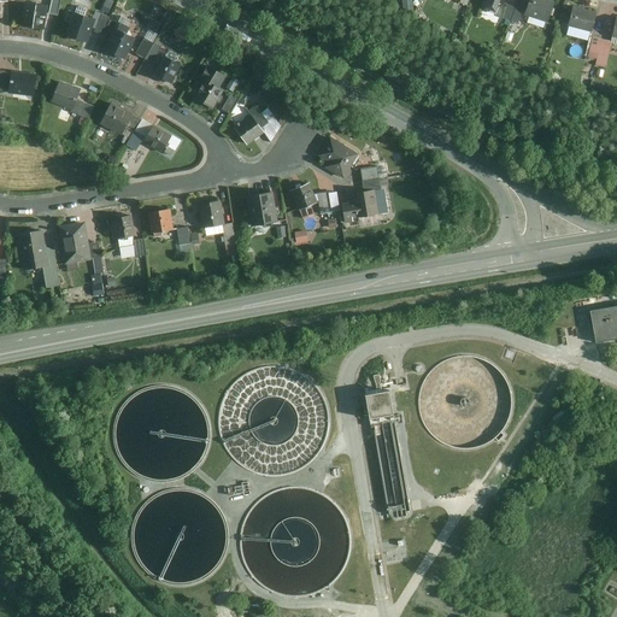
[(57,15),(59,0),(51,0),(48,13),(57,15)]
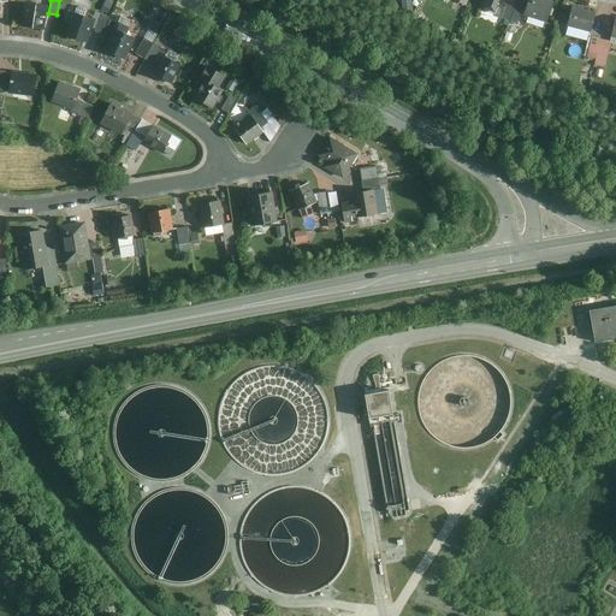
[(110,13),(114,1),(110,0),(105,0),(101,11),(110,13)]
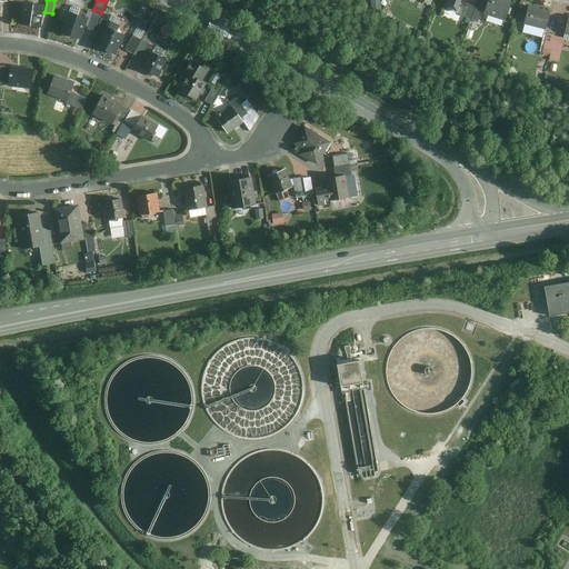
[(381,10),(380,0),(371,0),(372,11),(381,10)]
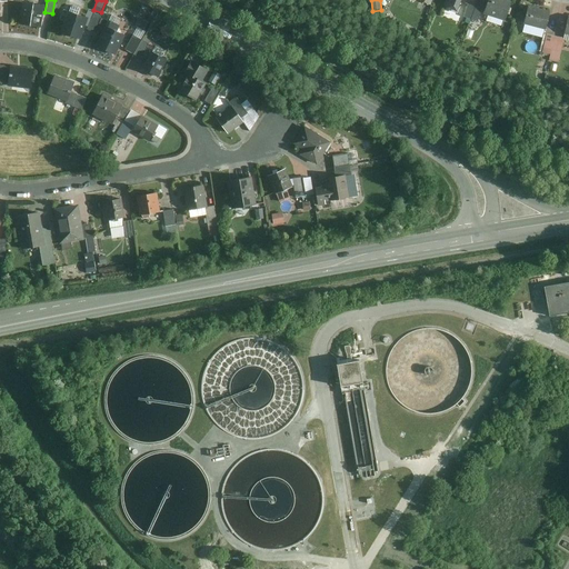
[(446,0),(443,6),(458,11),(461,3),(465,5),(466,0),(446,0)]
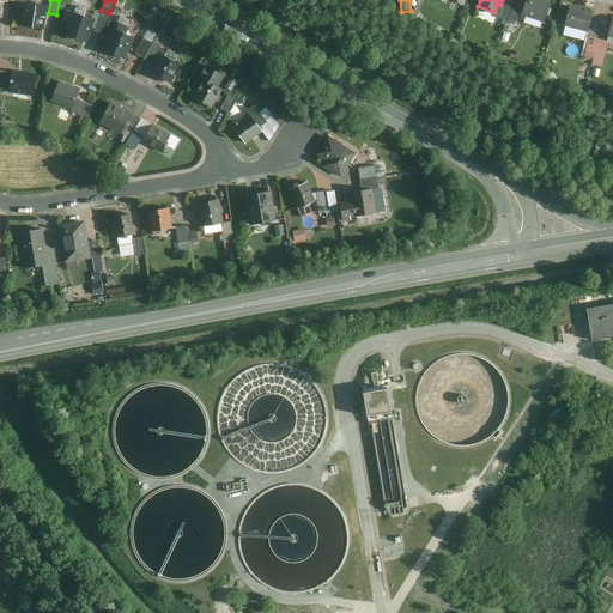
[(552,1),(550,0),(527,0),(522,14),(545,23),(552,1)]
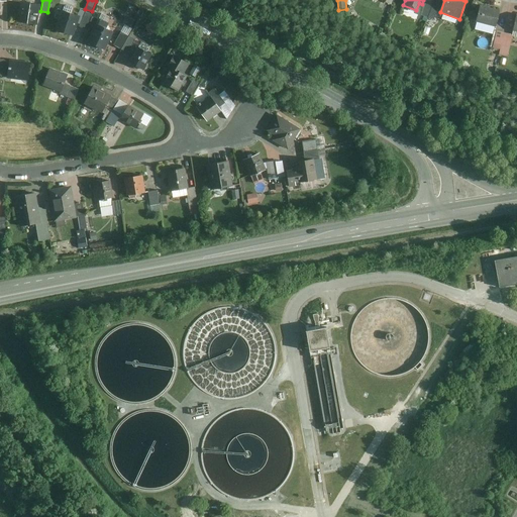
[(36,25),(39,4),(20,1),(16,22),(36,25)]
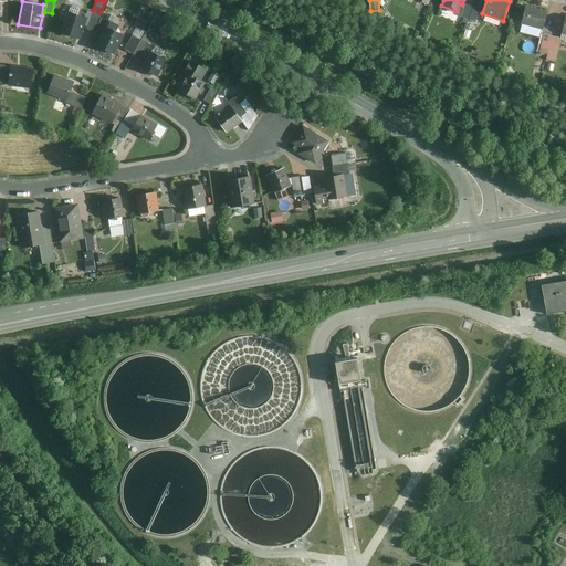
[(462,17),(469,19),(473,7),(467,4),(462,17)]
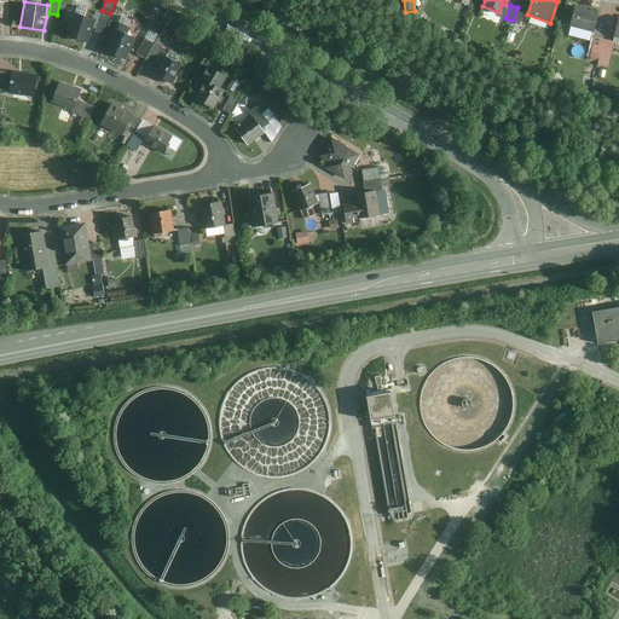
[(599,13),(576,6),(570,25),(594,33),(599,13)]
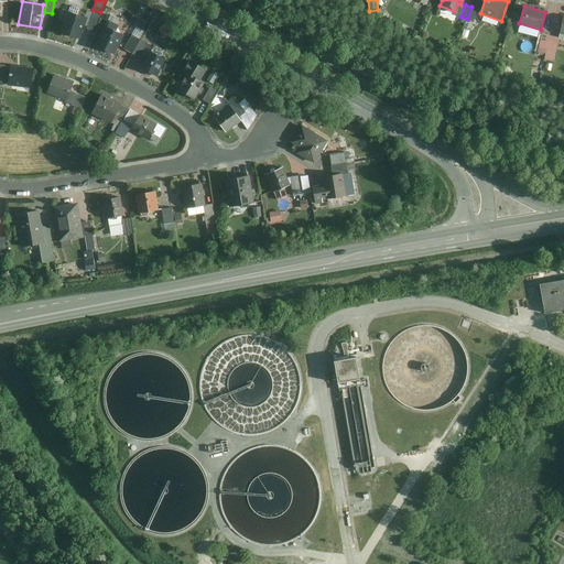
[(478,9),(472,7),(467,19),(474,21),(478,9)]
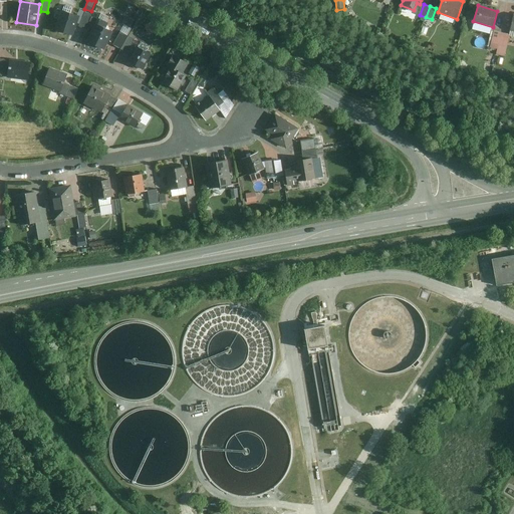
[(78,16),(60,10),(54,30),(72,36),(78,16)]
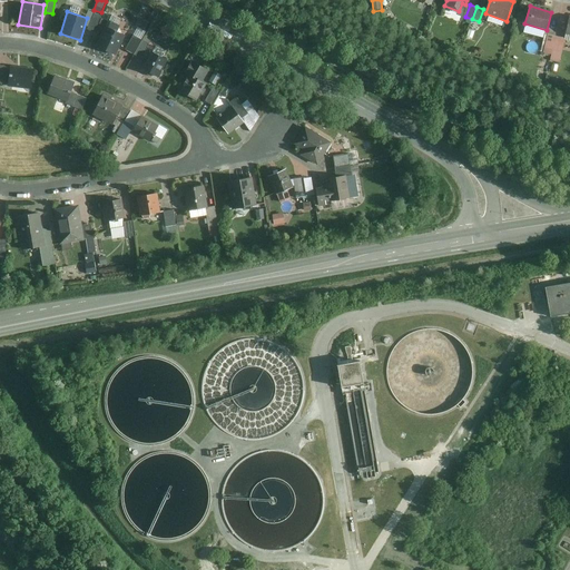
[(94,32),(100,16),(95,13),(87,29),(94,32)]
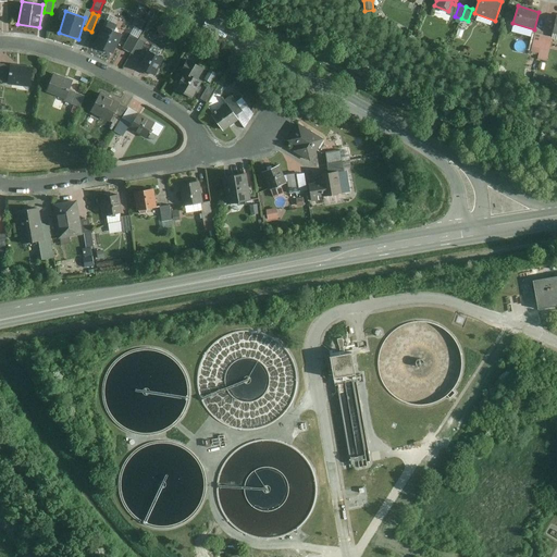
[(145,22),(136,19),(133,25),(141,29),(145,22)]
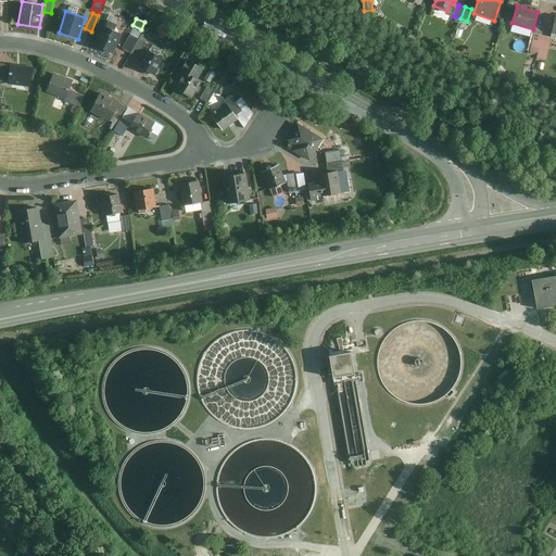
[(166,36),(163,25),(155,27),(160,38),(166,36)]
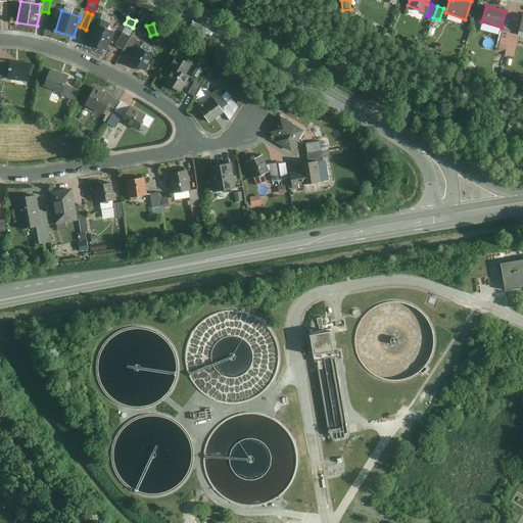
[(105,50),(113,33),(97,25),(89,43),(105,50)]
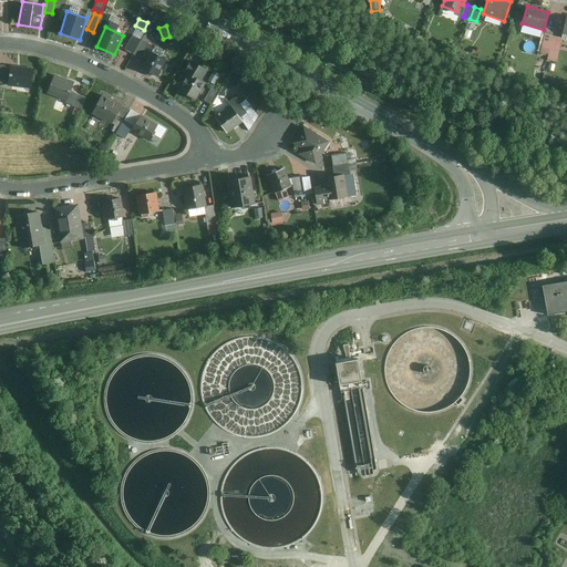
[(562,39),(546,35),(542,53),(549,54),(547,60),(556,62),(562,39)]
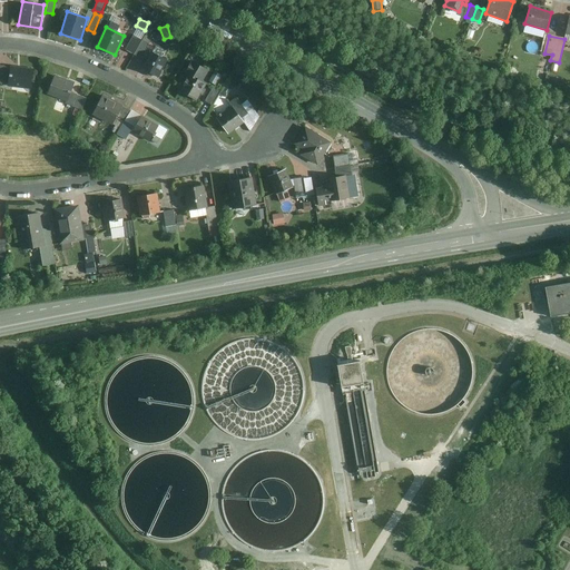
[(126,51),(134,55),(141,40),(135,37),(126,51)]
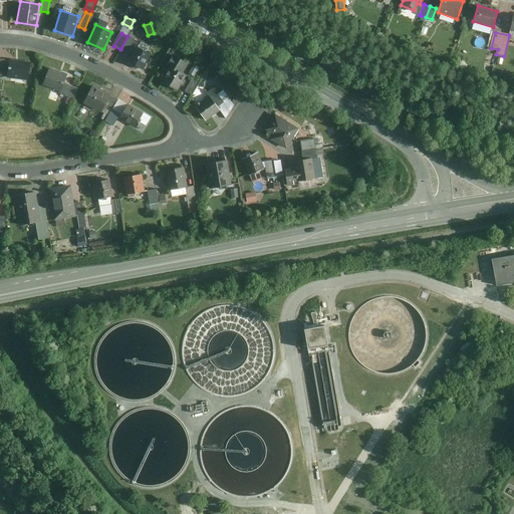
[(134,39),(127,36),(120,49),(126,52),(134,39)]
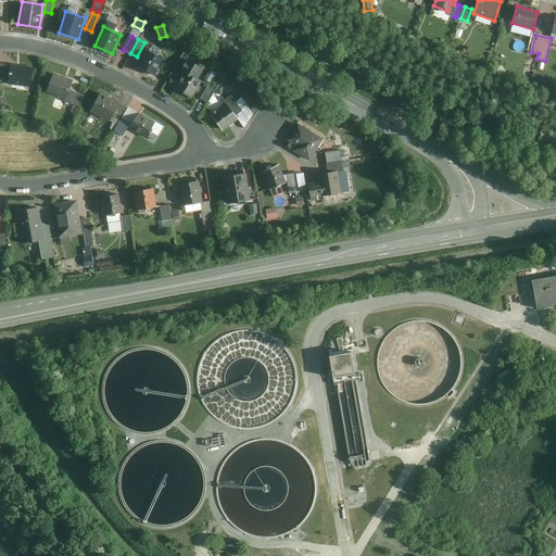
[(164,60),(147,51),(138,67),(155,76),(164,60)]
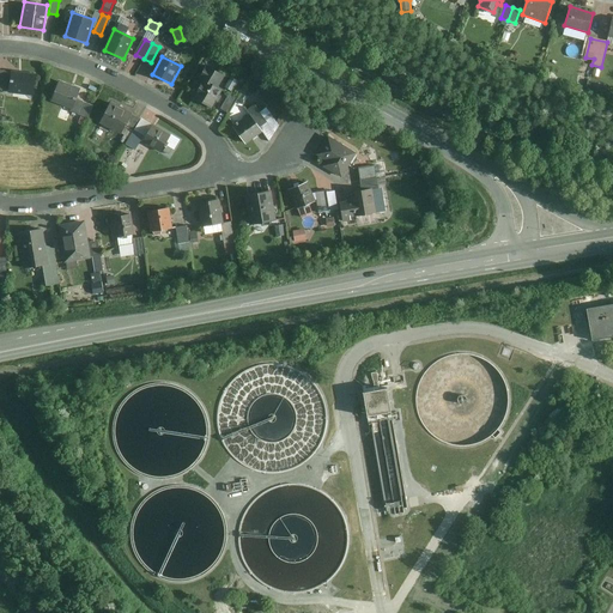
[(381,65),(370,60),(368,65),(377,71),(381,65)]
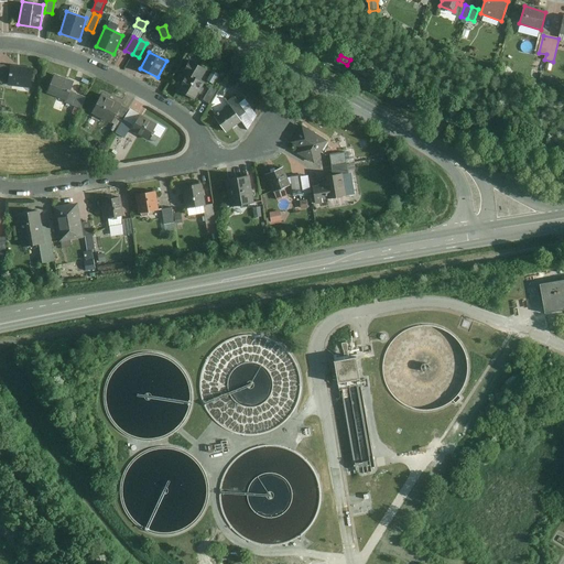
[(185,75),(177,89),(194,99),(197,95),(199,96),(204,89),(201,88),(204,83),(199,80),(205,72),(188,61),(182,74),(185,75)]
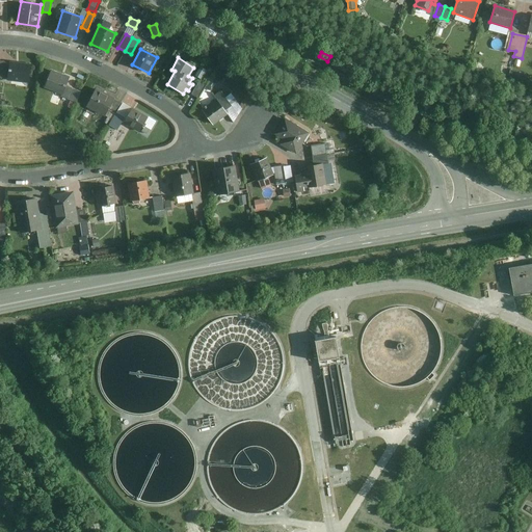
[(0,80),(7,81),(9,62),(0,60),(0,80)]
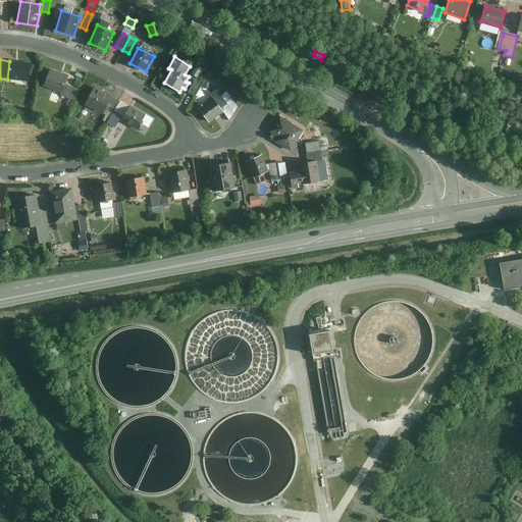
[(31,63),(9,61),(7,80),(29,82),(31,63)]
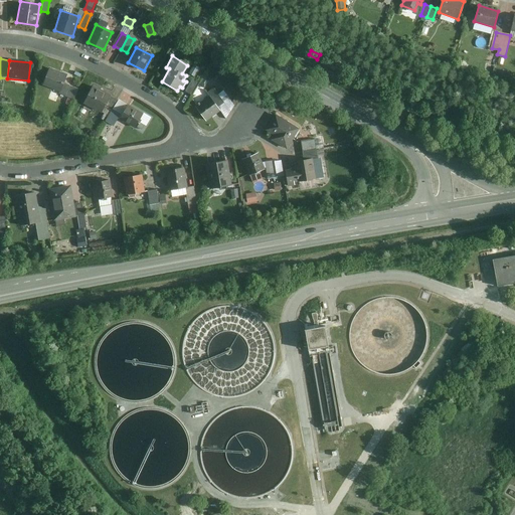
[(194,76),(198,68),(194,65),(189,73),(194,76)]
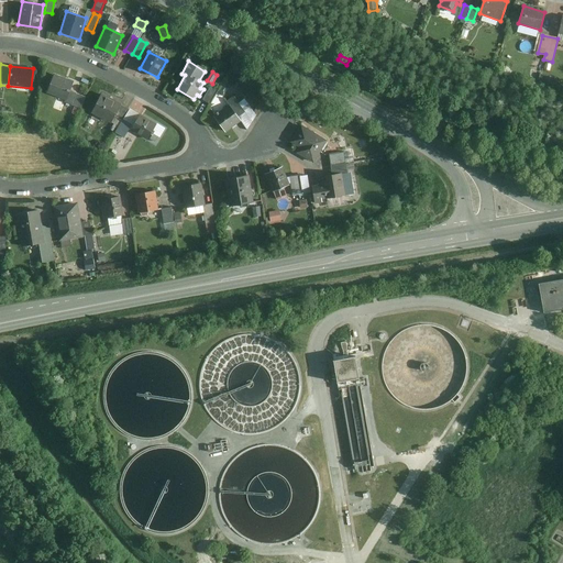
[(243,78),(234,73),(229,83),(238,88),(243,78)]
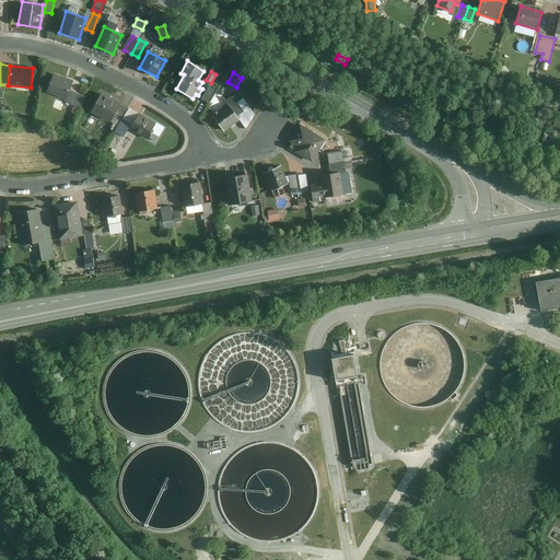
[(72,81),(54,74),(46,94),(66,101),(72,81)]
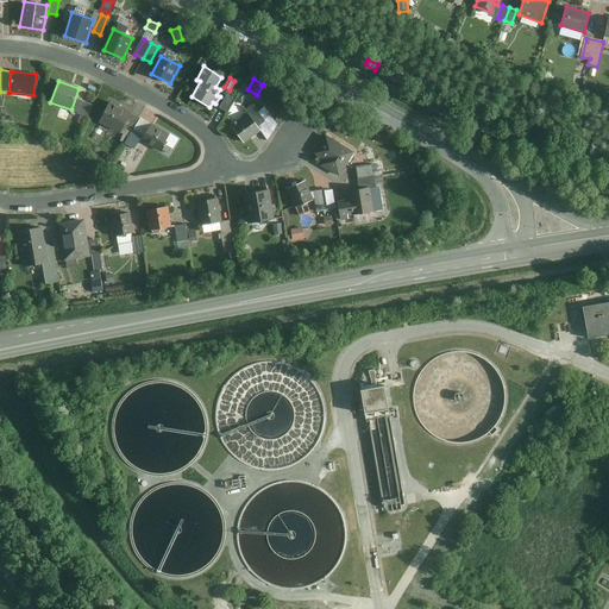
[(595,83),(585,81),(583,90),(594,92),(595,83)]
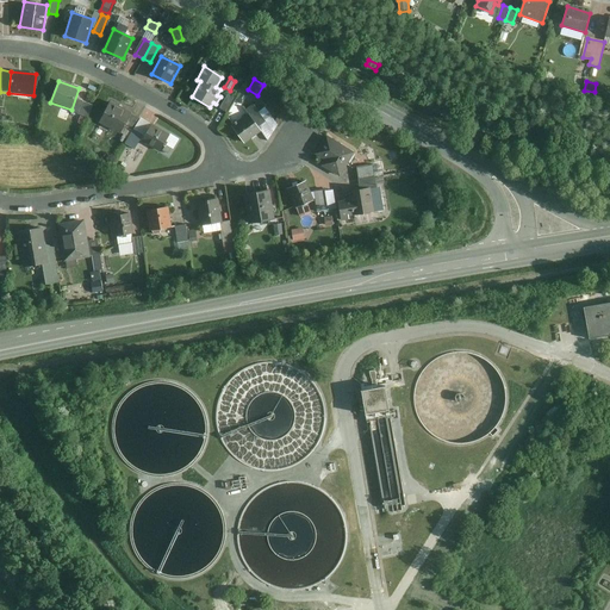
[(235,98),(228,94),(221,109),(228,112),(235,98)]
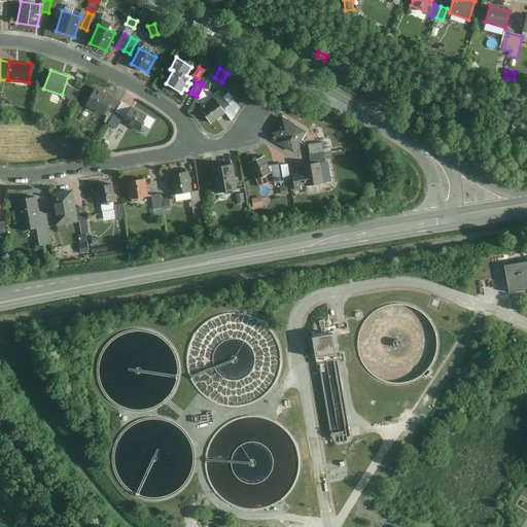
[(66,98),(71,88),(66,85),(61,96),(66,98)]
